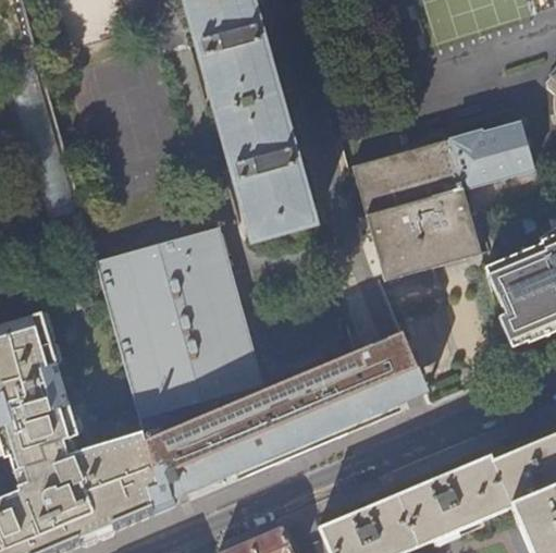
[(183,0),(249,240),(314,222),(252,0),(183,0)]
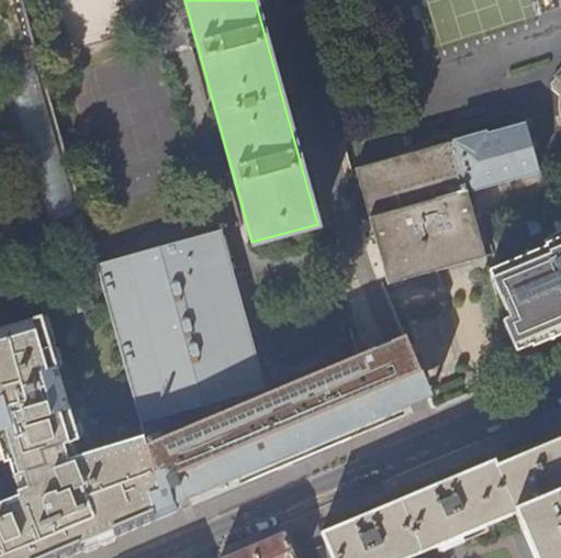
[(560,64),(557,68),(553,74),(556,75),(550,80),(551,86),(558,92),(558,96),(558,107),(560,116),(560,64)]
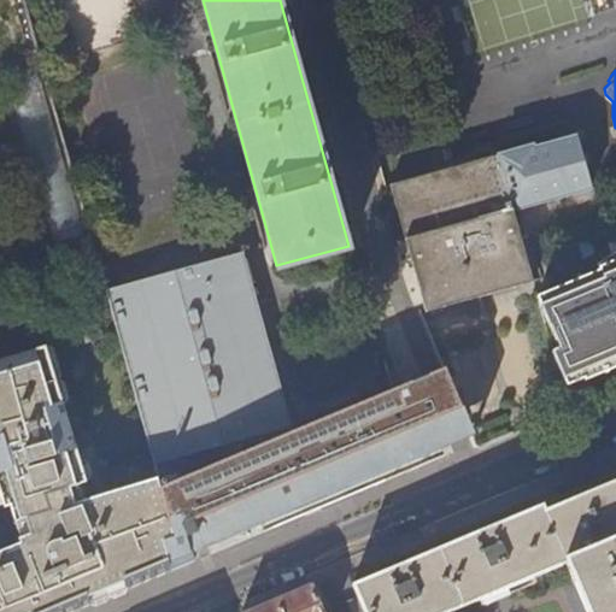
[(499,149),(515,205),(591,184),(576,133),(534,143),(533,141),(499,149)]
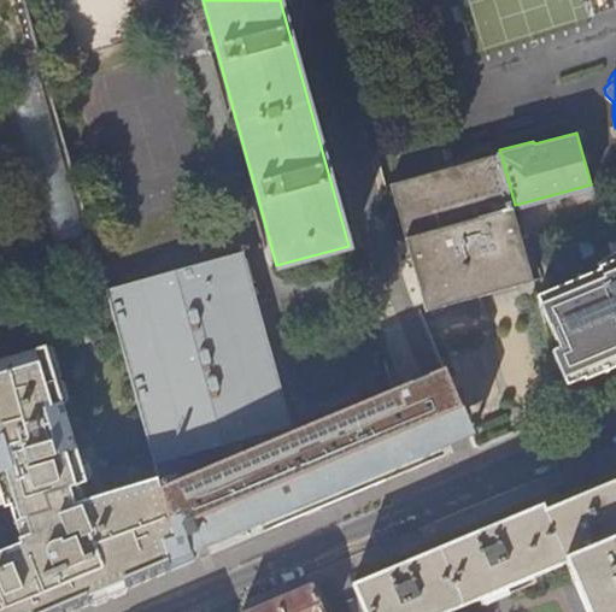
[(515,205),(499,149),(391,178),(422,305),(534,276),(515,205)]
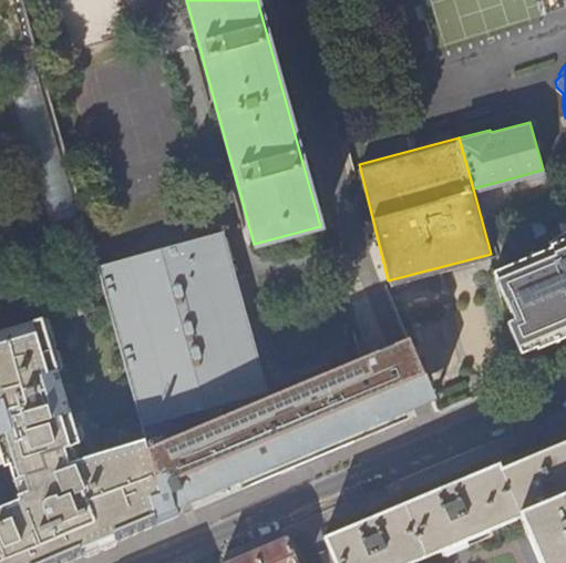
[(145,446),(268,396),(224,232),(98,266),(143,437),(145,446)]
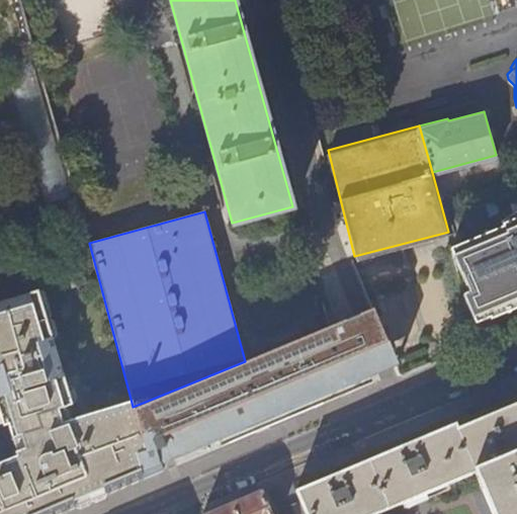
[(516,215),(505,220),(505,224),(449,246),(462,290),(476,323),(491,317),(488,311),(516,297),(516,215)]
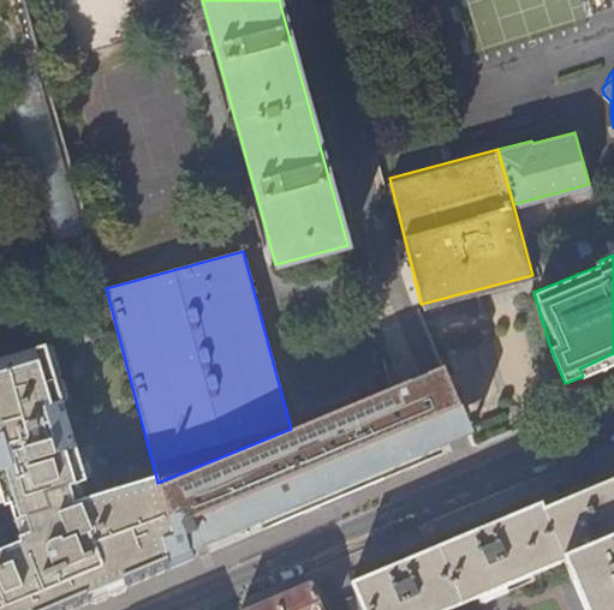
[(162,533),(171,530),(158,483),(155,473),(73,497),(69,482),(85,477),(45,341),(0,353),(0,488),(4,501),(10,500),(19,532),(17,532),(18,537),(0,544),(0,609),(61,609),(136,580),(172,564),(162,533)]
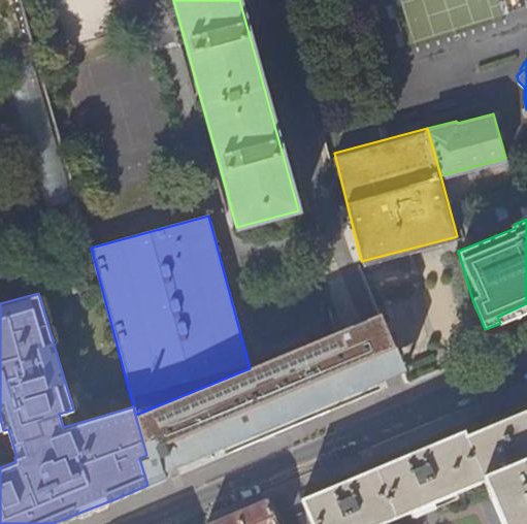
[(250,368),(135,415),(146,455),(139,458),(147,485),(166,477),(164,470),(266,427),(368,384),(397,371),(405,367),(383,314),(374,317),(250,368)]
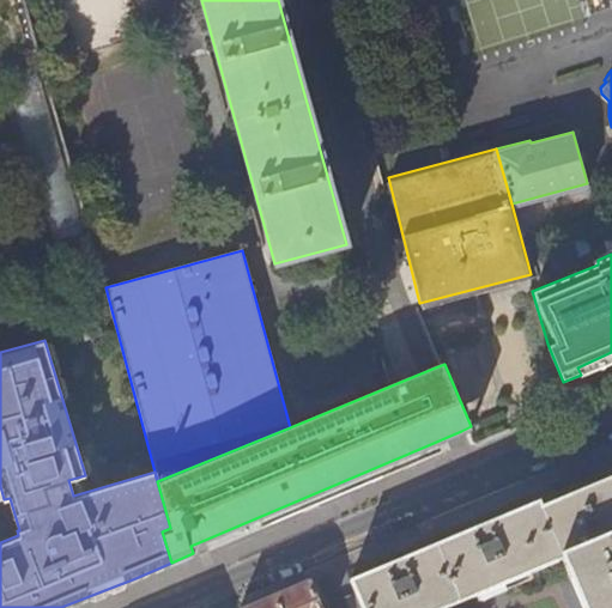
[(611,467),(604,470),(552,492),(379,565),(351,576),(364,607),(441,607),(563,558),(585,607),(611,607),(611,467)]
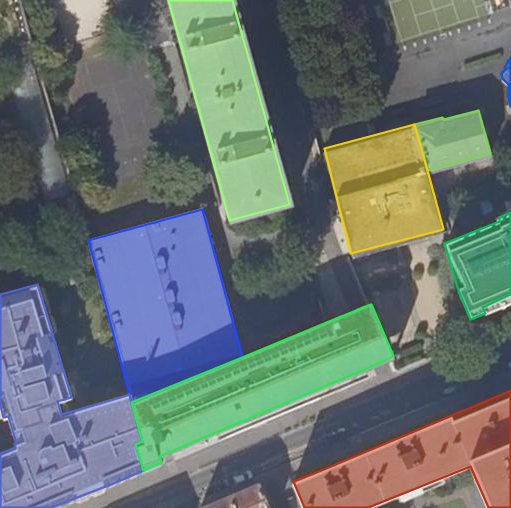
[(270,507),(259,481),(228,494),(201,505),(202,507),(270,507)]
